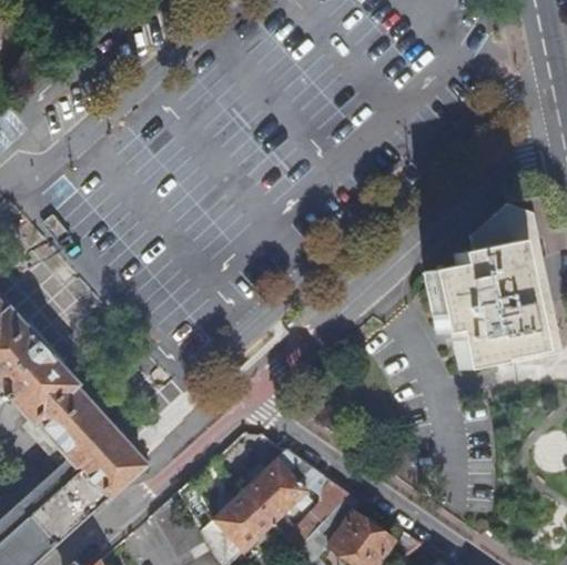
[(472,250),(453,254),(455,265),(423,272),(436,334),(451,332),(457,367),(514,356),(514,359),(558,350),(548,301),(544,302),(535,260),(539,259),(529,214),(506,204),(471,238),(472,250)]
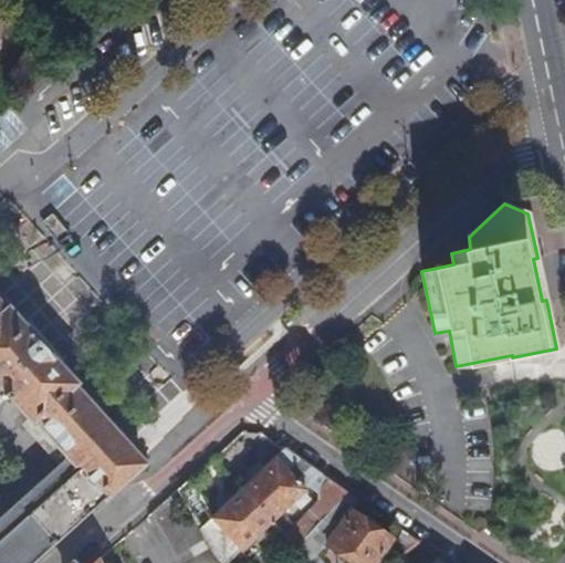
[(73,383),(6,309),(3,310),(0,305),(0,400),(8,394),(32,420),(34,418),(74,464),(0,529),(0,562),(27,562),(142,462),(71,385),(73,383)]
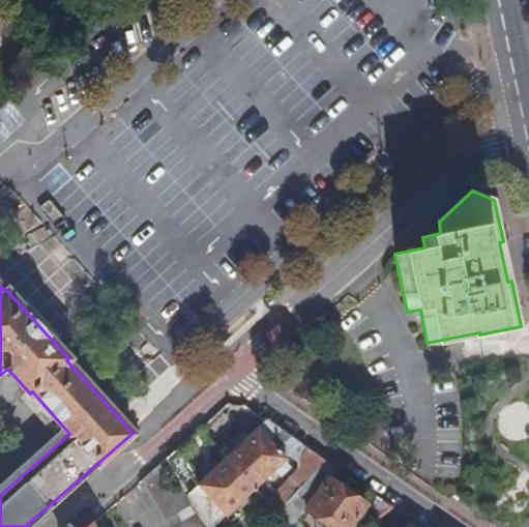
[(324,460),(266,419),(248,436),(236,447),(226,457),(253,488),(275,513),(324,460)]
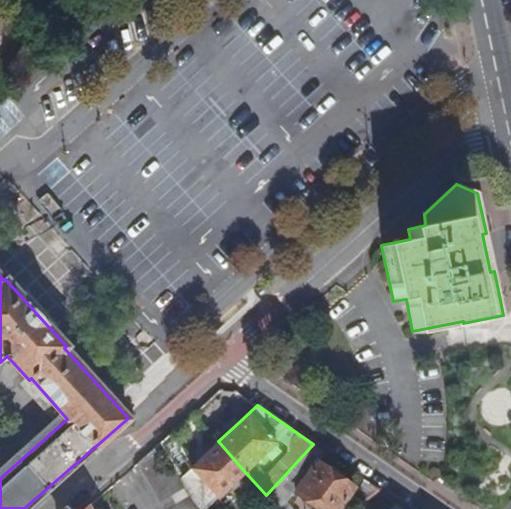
[(228,432),(240,421),(236,416),(224,427),(228,432)]
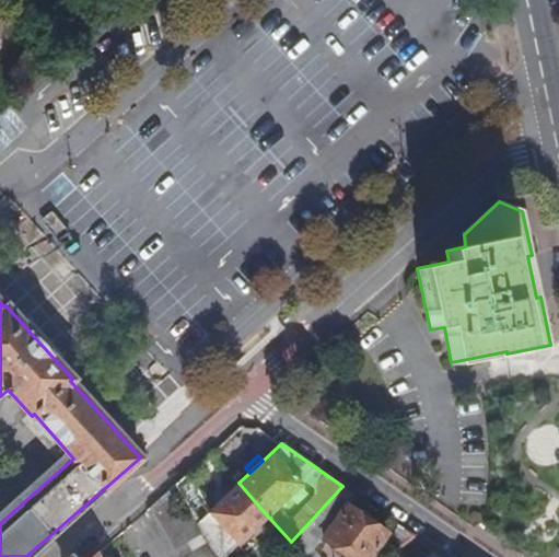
[(174,485),(197,522),(216,505),(188,472),(174,485)]
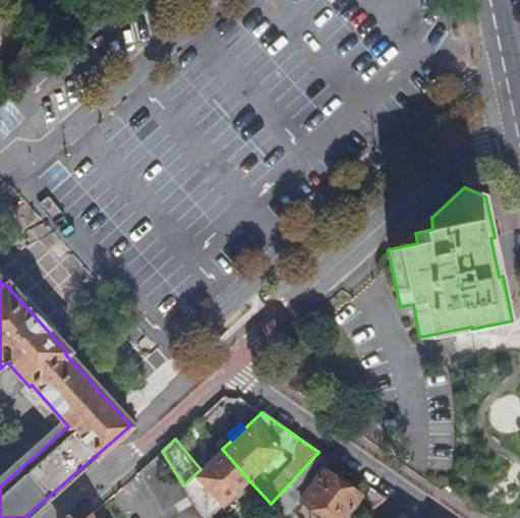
[(222,449),(200,469),(183,485),(201,517),(207,517),(248,479),(222,449)]
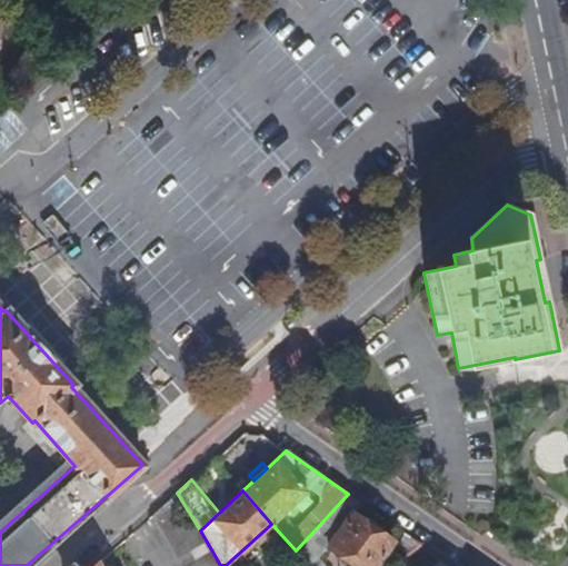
[(220,565),(200,530),(177,493),(153,514),(185,565),(220,565)]
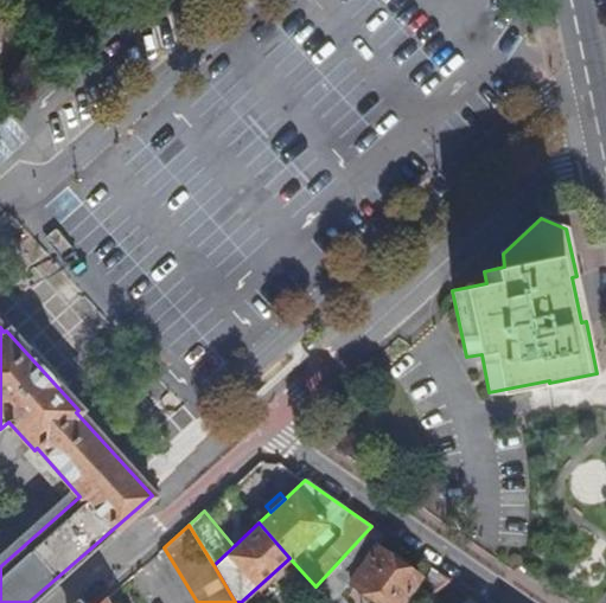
[(316,587),(330,602),(397,602),(416,577),(372,546),(382,533),(371,526),(316,587)]
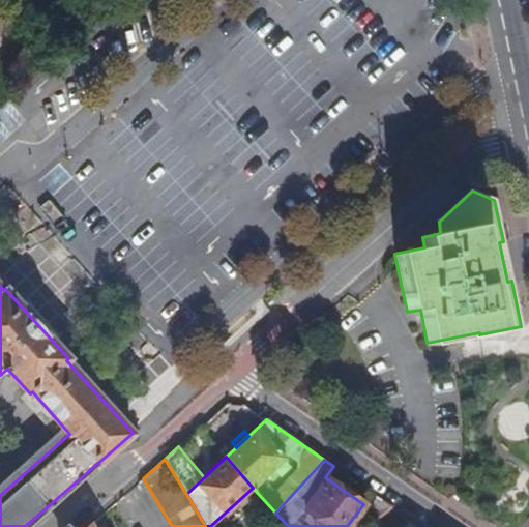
[(363,515),(369,523),(390,506),(382,500),(363,515)]
